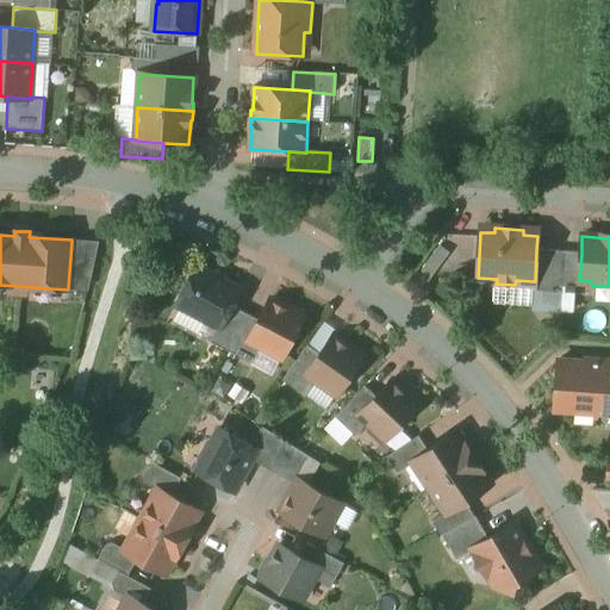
[(99,243),(72,242),(68,287),(88,290),(99,243)]
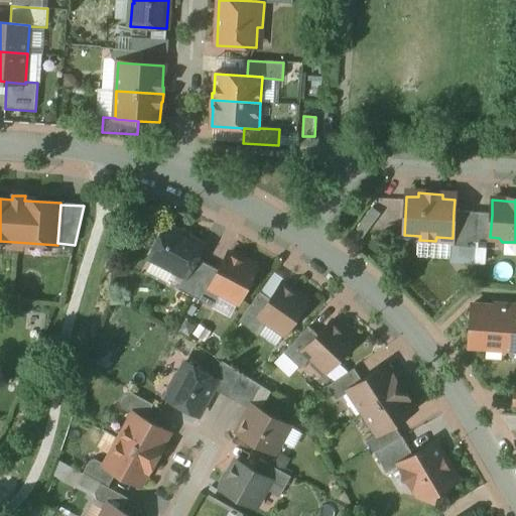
[(476,213),(454,212),(453,238),(450,238),(449,248),(474,249),(474,243),(476,213)]
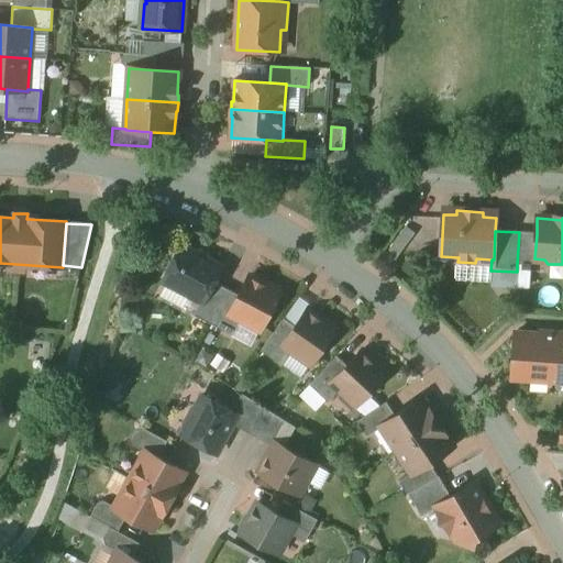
[(537,234),(519,232),(517,265),(530,266),(531,263),(534,258),(537,234)]
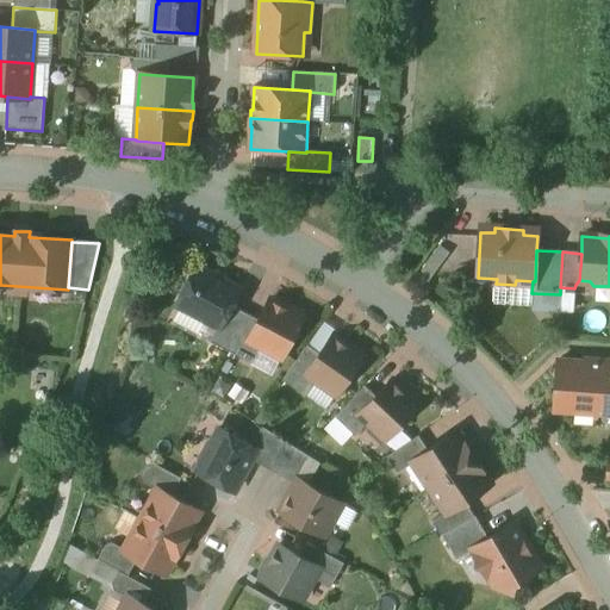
[(225,279),(213,273),(212,275),(197,267),(176,305),(218,328),(219,328),(231,306),(240,290),(224,281),(225,279)]
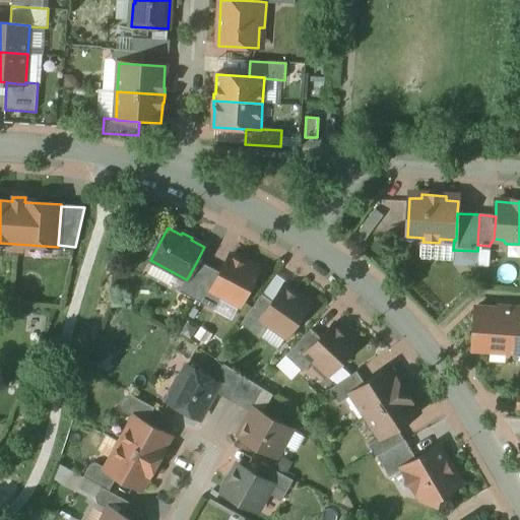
[(242,261),(231,256),(221,273),(212,290),(221,296),(228,299),(230,296),(242,302),(258,270),(257,267),(245,260),(242,261)]
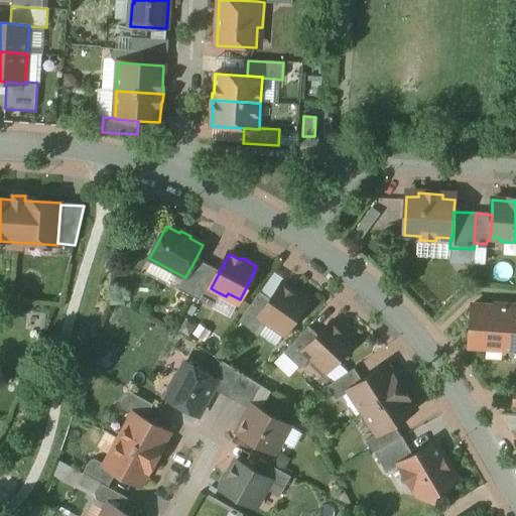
[(196,259),(185,277),(184,277),(178,289),(191,296),(208,265),(196,259)]
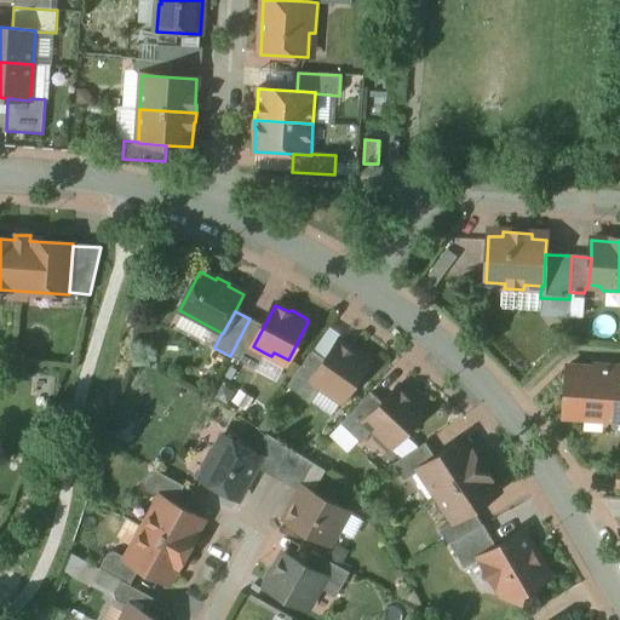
[(250,319),(230,356),(256,369),(264,352),(253,346),(264,326),(250,319)]
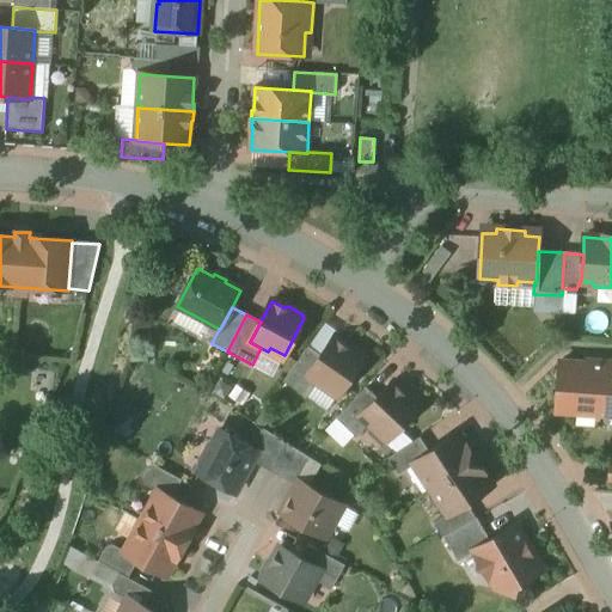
[(346,346),(335,337),(325,352),(324,350),(324,352),(322,356),(307,375),(318,383),(324,387),(328,384),(341,393),(365,359),(365,355),(350,344),(347,346),(346,346)]
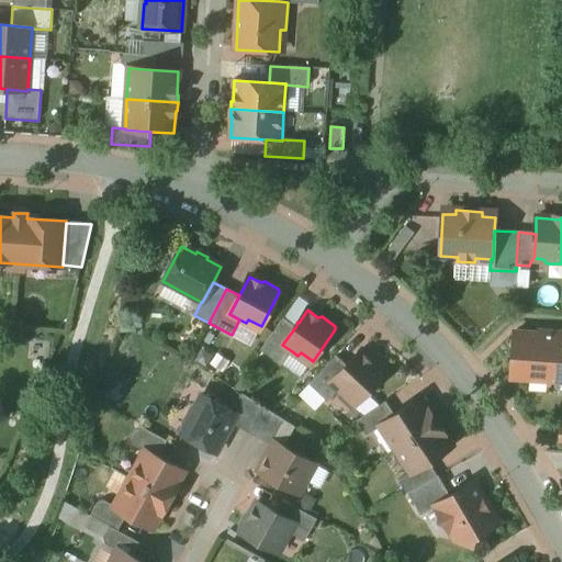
[(283,318),(261,351),(282,366),(292,351),(282,345),(295,327),(283,318)]
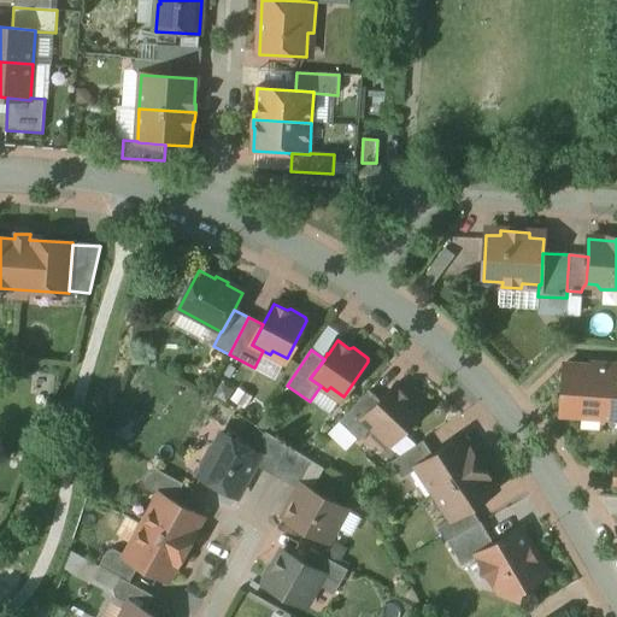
[(616,366),(593,365),(593,368),(565,365),(562,416),(616,419),(616,366)]
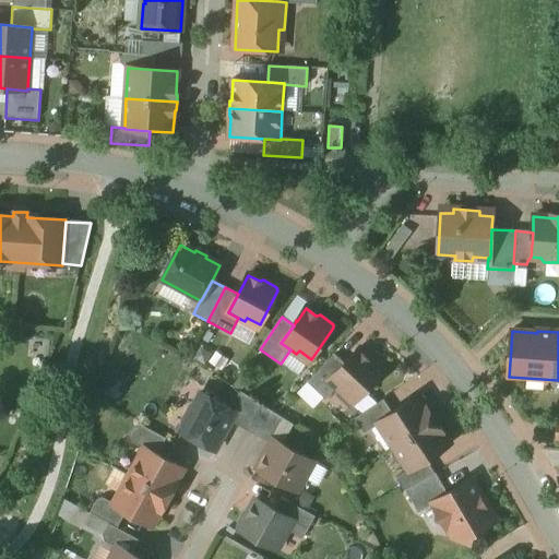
[(359,348),(348,360),(348,359),(347,360),(345,364),(330,380),(337,388),(343,392),(346,390),(357,400),(383,372),(383,369),(371,357),(368,358),(359,348)]
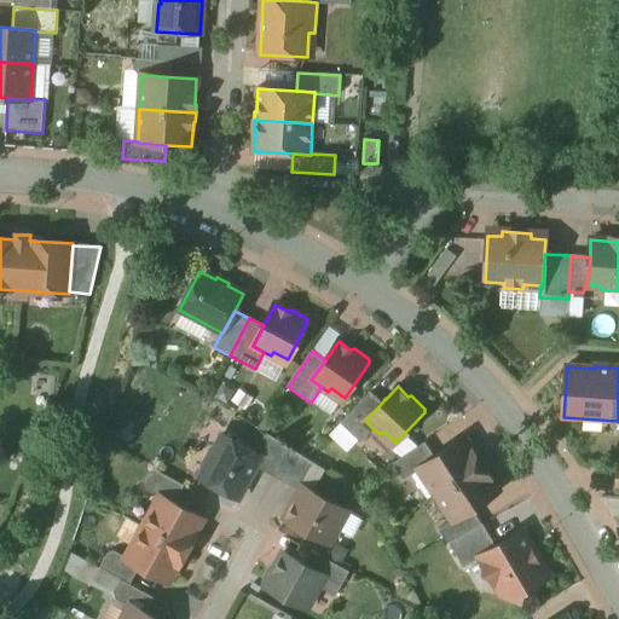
[(370,392),(341,423),(360,443),(374,429),(365,421),(382,403),(370,392)]
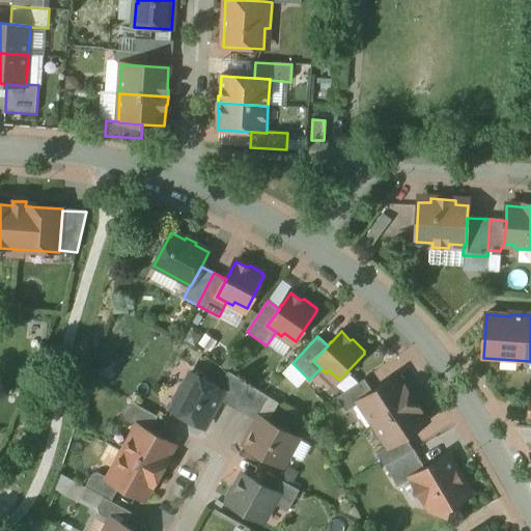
[(249,385),(228,372),(219,389),(224,392),(219,400),(235,410),(249,385)]
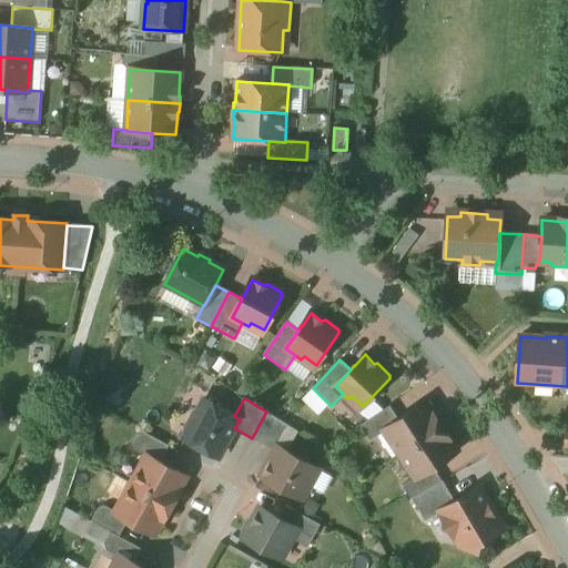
[(234,416),(204,399),(196,414),(193,413),(185,427),(189,428),(183,439),(219,458),(234,428),(240,419),(234,416)]
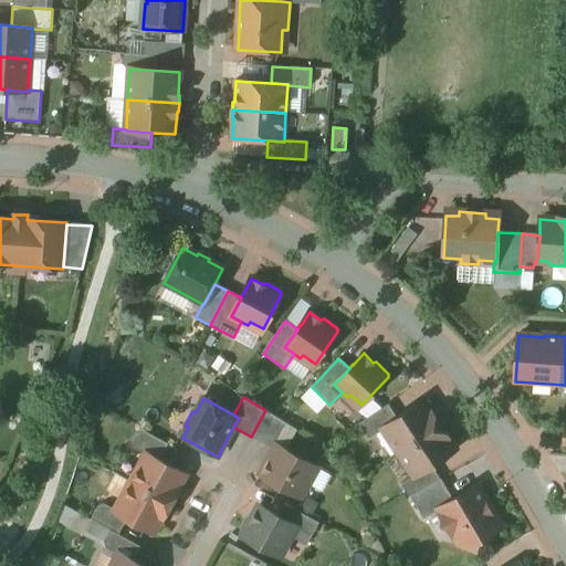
[(397,419),(381,429),(383,430),(398,453),(440,426),(423,401),(397,419)]
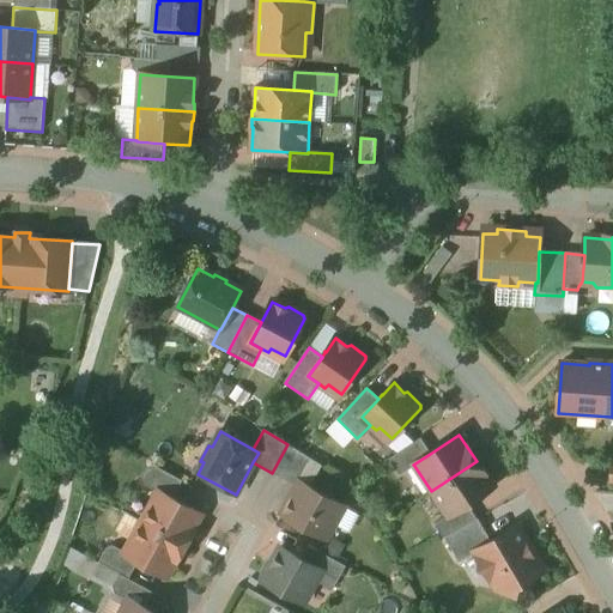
[(420,438),(388,460),(399,477),(414,466),(413,465),(430,454),(420,438)]
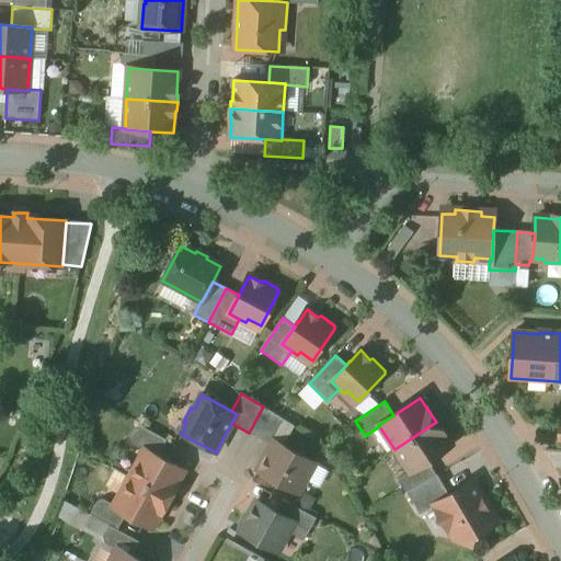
[(295,426),(263,407),(249,433),(272,446),(274,442),(284,446),(295,426)]
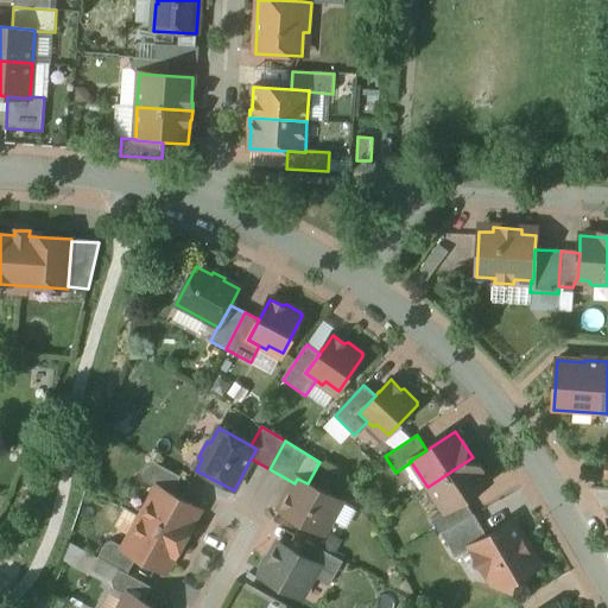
[(473,457),(428,487),(444,512),(445,513),(463,501),(489,483),(473,457)]
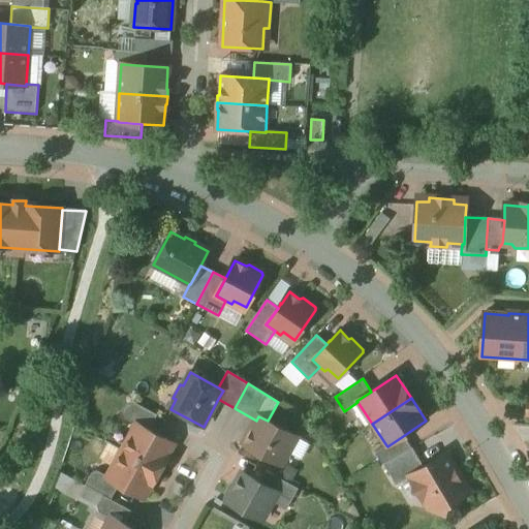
[(157,415),(130,401),(123,413),(125,419),(138,427),(139,426),(149,431),(157,415)]
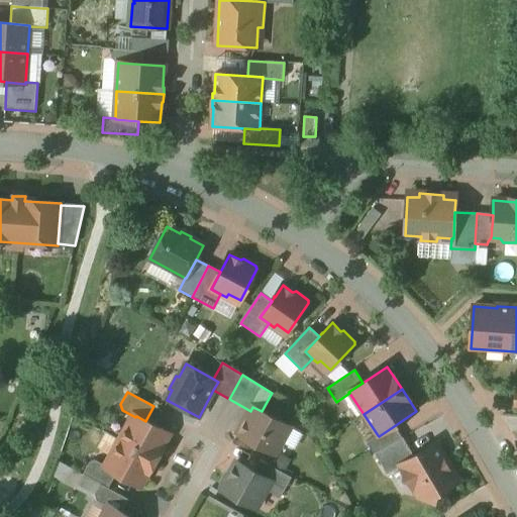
[(274,413),(268,415),(262,411),(252,407),(250,411),(237,434),(275,454),(290,427),(283,423),(281,417),(274,413)]
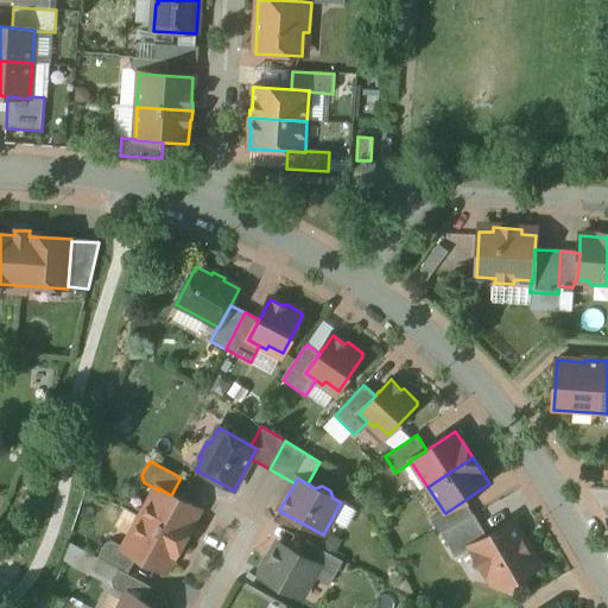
[(171,495),(160,489),(159,491),(156,499),(150,500),(139,518),(182,542),(198,511),(171,495)]
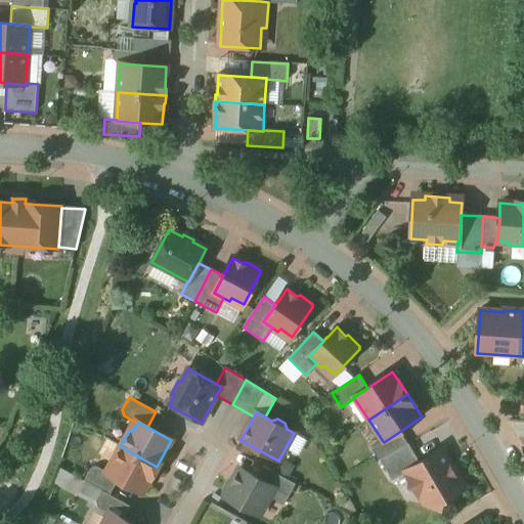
[(399,432),(384,442),(383,441),(372,448),(379,461),(380,461),(407,444),(399,432)]
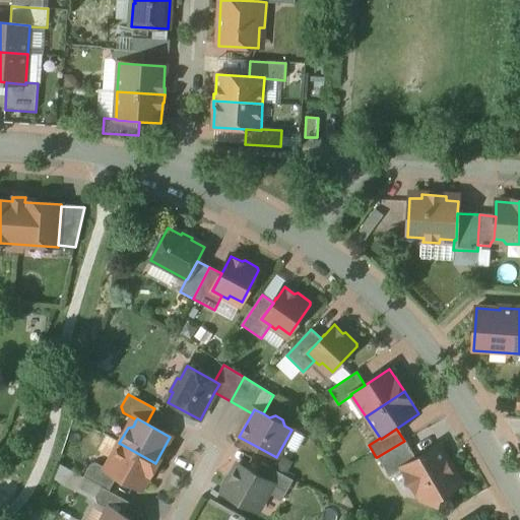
[(404,441),(377,457),(389,477),(403,469),(403,467),(416,460),(405,441),(404,441)]
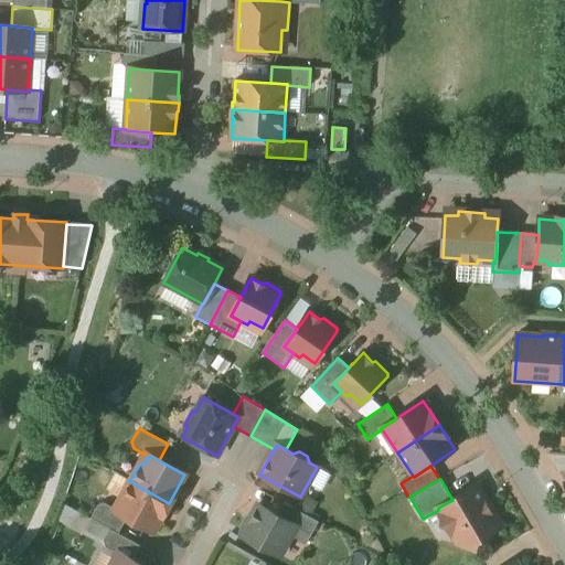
[(169,503),(129,481),(120,498),(121,503),(118,511),(117,512),(127,518),(153,532),(169,503)]
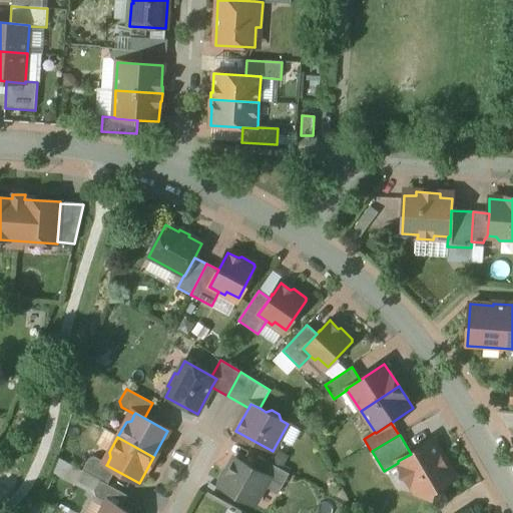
[(454,479),(432,442),(411,454),(398,461),(398,463),(417,494),(431,498),(433,491),(454,479)]
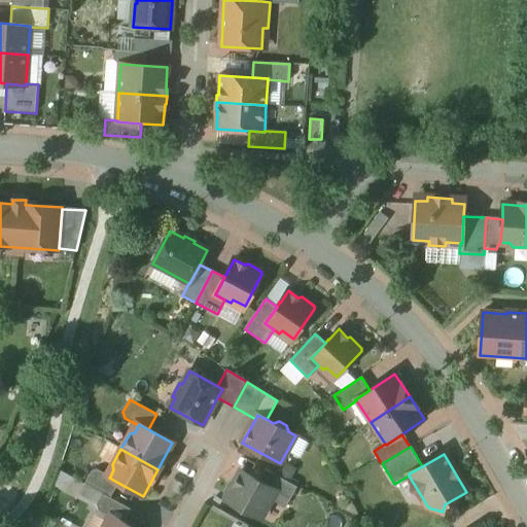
[(110,477),(98,469),(92,471),(84,484),(85,485),(103,494),(110,498),(118,483),(109,478),(110,477)]
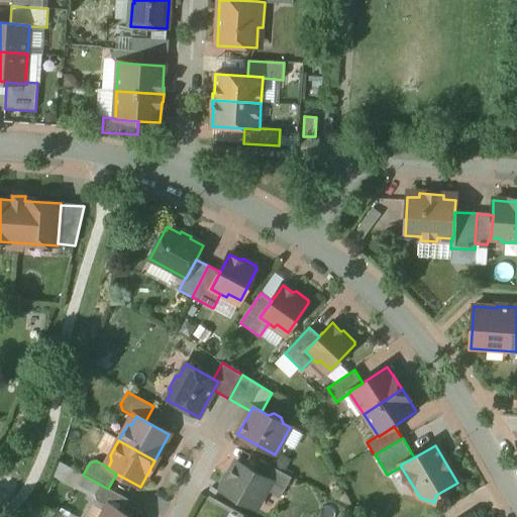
[(292,478),(260,460),(253,472),(253,473),(285,490),(292,478)]
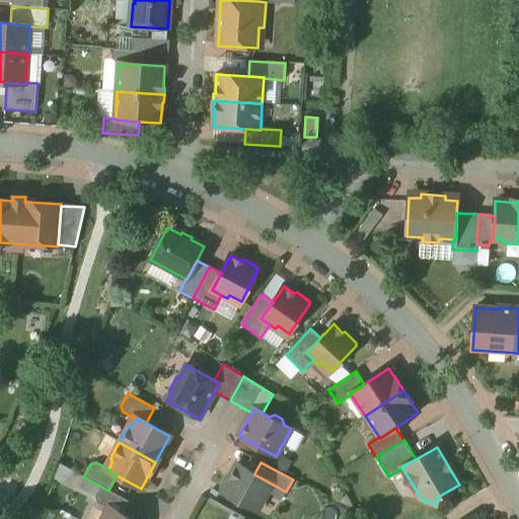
[(254,473),(237,464),(231,475),(228,476),(221,489),(222,492),(253,509),(260,497),(264,499),(267,493),(281,501),(286,492),(254,474),(254,473)]
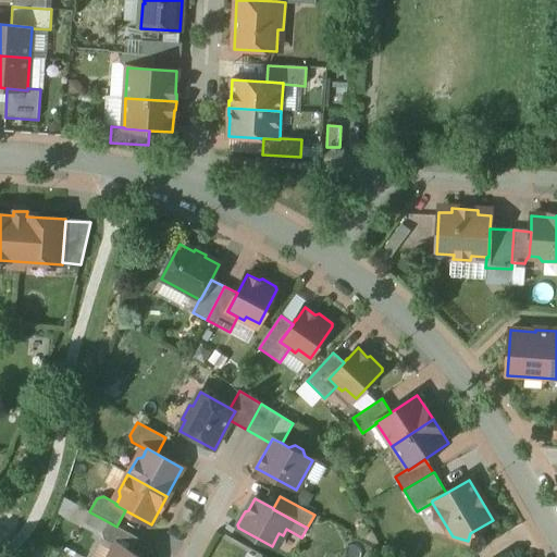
[(109,522),(90,512),(85,522),(102,532),(109,522)]
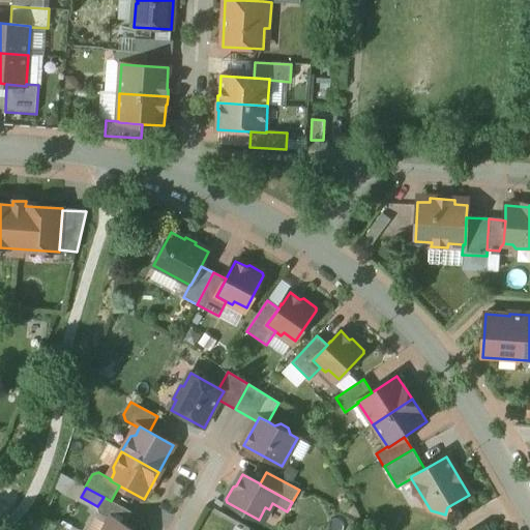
[(111,501),(104,497),(97,506),(97,507),(99,513),(110,520),(113,521),(114,520),(125,526),(133,512),(111,501)]
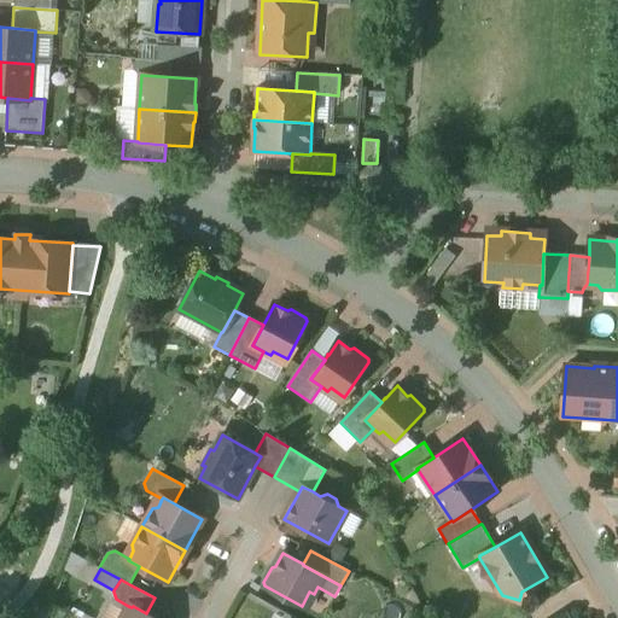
[(155,617),(146,613),(133,606),(132,607),(128,606),(121,617),(155,617)]
